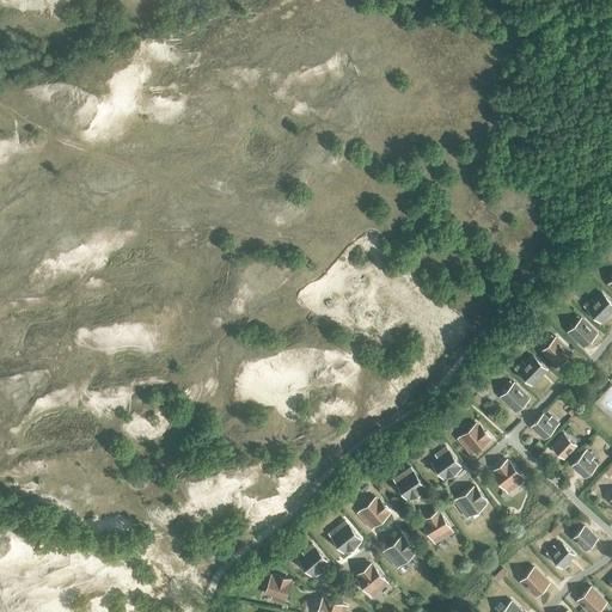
[(587,307),(601,322),(611,310),(611,303),(603,293),(587,307)]
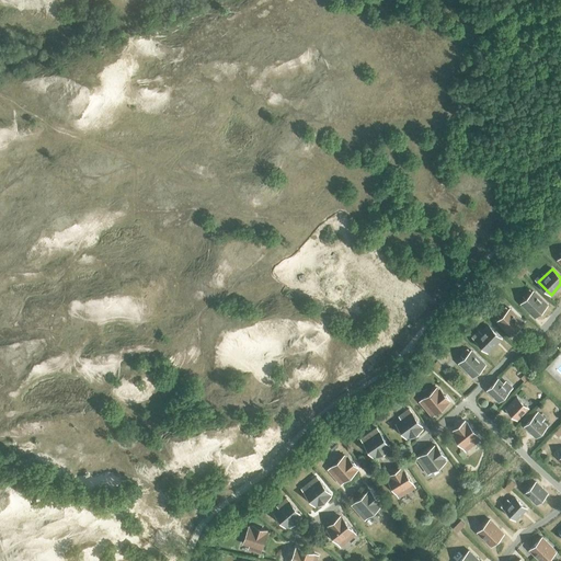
[(521,304),(535,317),(547,305),(534,290),(521,304)]
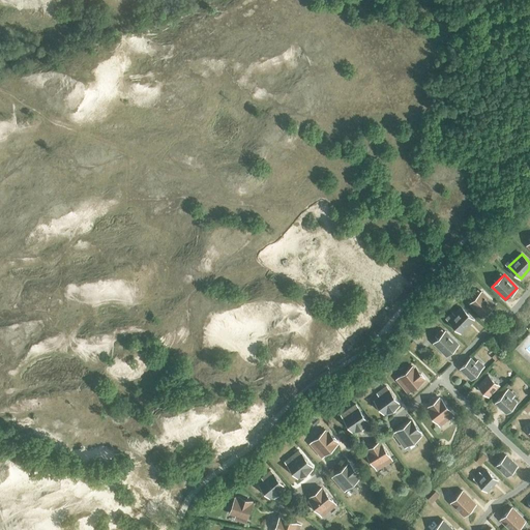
[(470,303),(482,316),(495,304),(481,291),(470,303)]
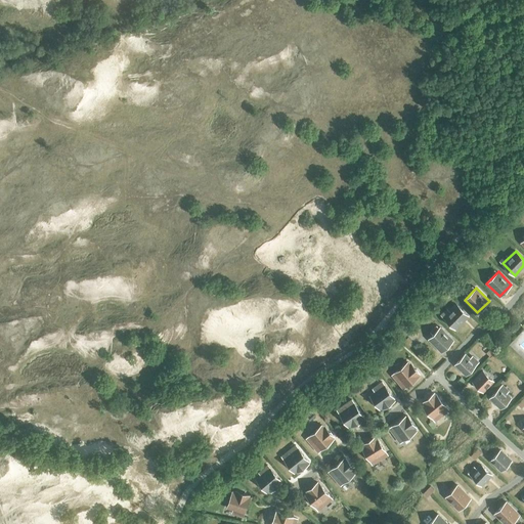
[(444,317),(455,329),(468,315),(456,304),(444,317)]
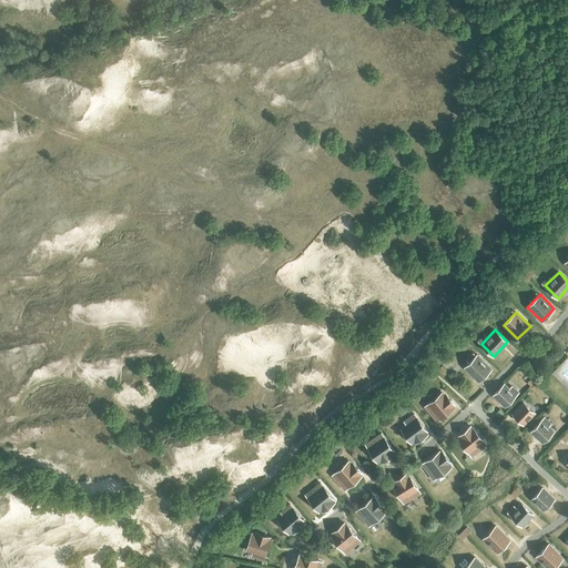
[(465,367),(478,382),(492,368),(477,355),(465,367)]
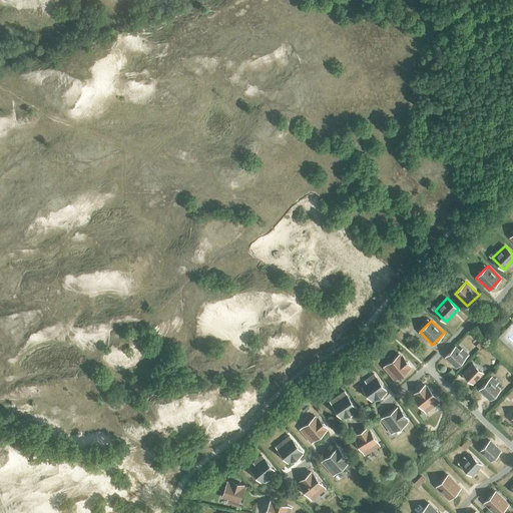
[(446,357),(456,367),(466,357),(455,347),(446,357)]
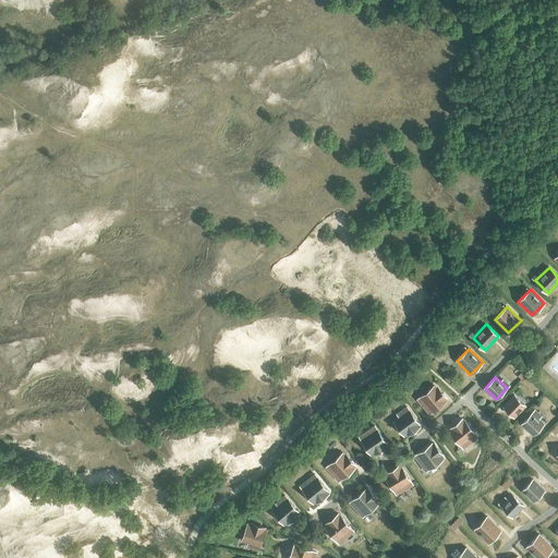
[(443,393),(441,395),(434,386),(421,397),(425,402),(422,404),(429,414),(446,400),(446,399),(447,398),(443,393)]
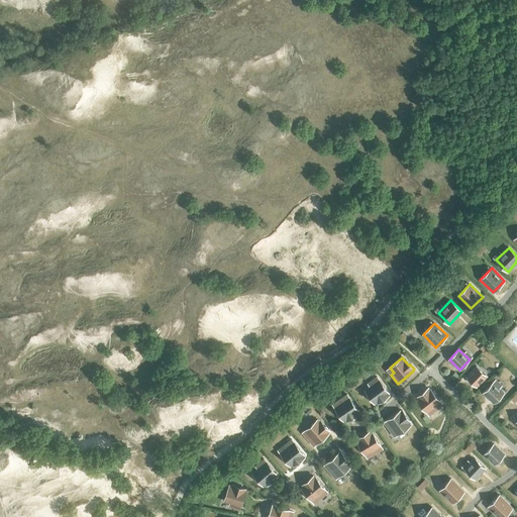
[(467,376),(477,386),(487,376),(476,366),(467,376)]
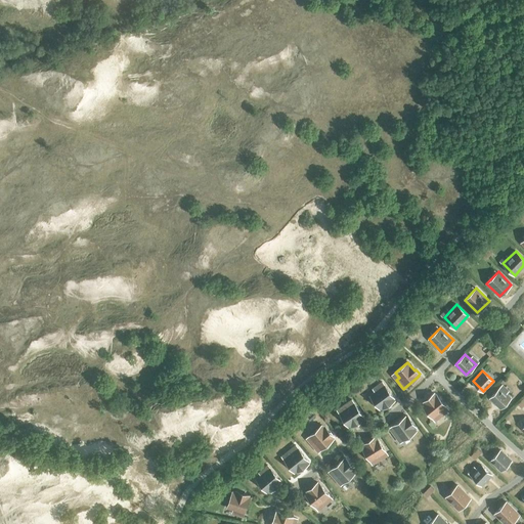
[(389,402),(390,403),(394,399),(393,398),(394,398),(382,382),(373,388),(375,391),(369,395),(380,408),(389,402)]
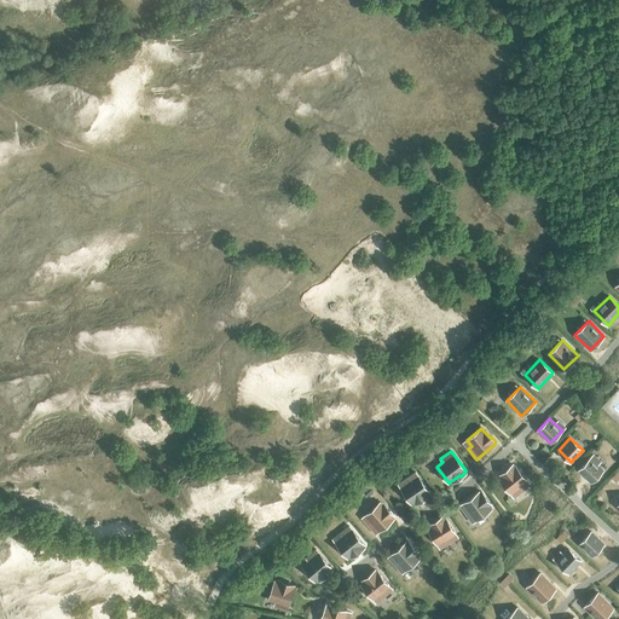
[(579,470),(591,481),(603,469),(590,457),(579,470)]
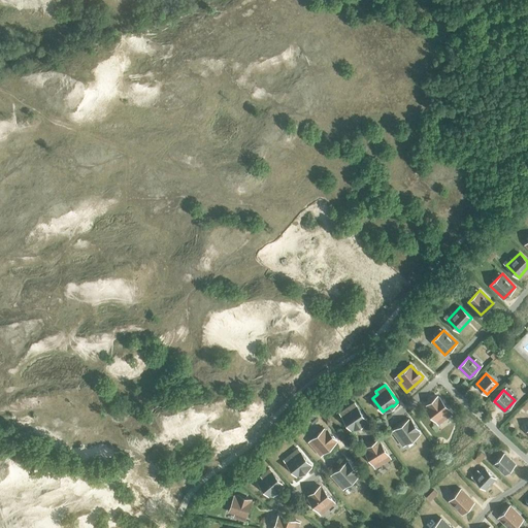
[(439,397),(438,397),(437,396),(433,400),(434,401),(425,407),(436,421),(441,417),(443,420),(452,413),(439,397)]
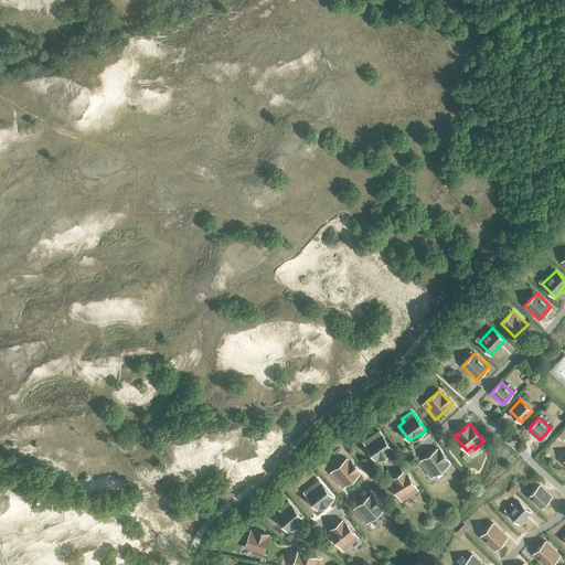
[(385,452),(386,454),(392,450),(391,449),(392,449),(379,430),(369,437),(372,440),(365,445),(376,459),(385,452)]
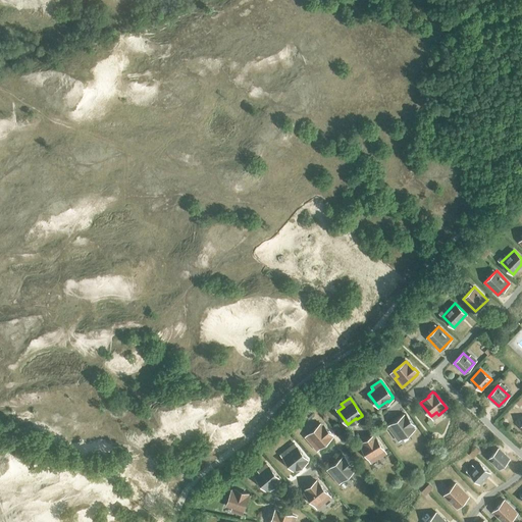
[(408,419),(409,419),(406,414),(405,415),(404,414),(387,426),(395,435),(398,433),(401,438),(414,428),(408,419)]
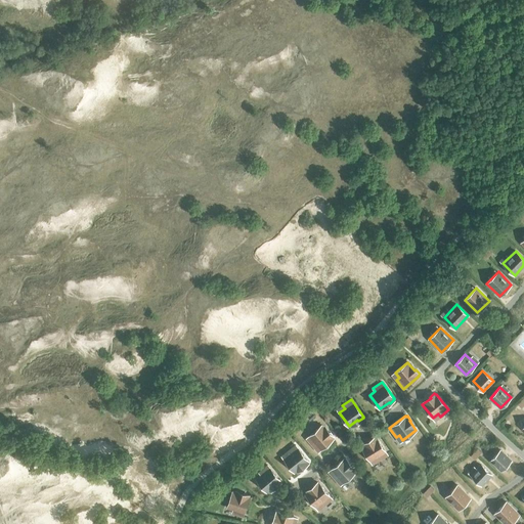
[(330,432),(329,433),(321,425),(309,436),(313,441),(310,443),(318,451),(334,438),(333,438),(334,437),(330,432)]
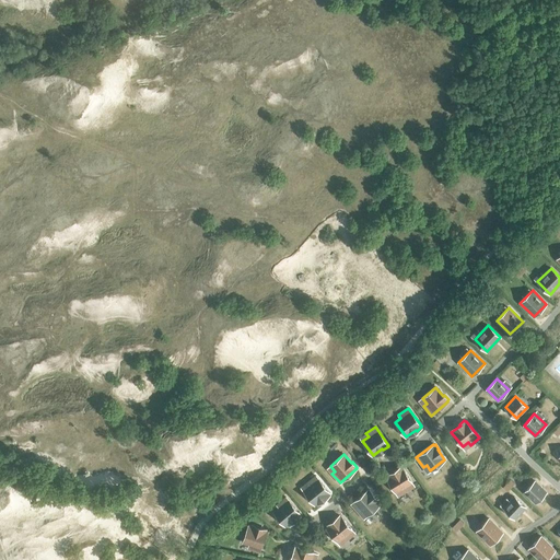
[(403,467),(401,468),(401,466),(396,469),(397,471),(387,477),(396,492),(401,489),(404,492),(415,486),(403,467)]
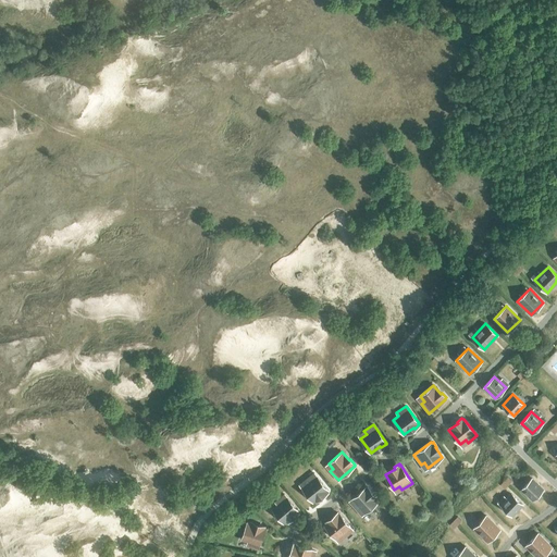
[(322,494),(323,495),(329,492),(327,490),(314,473),(305,480),(307,483),(302,487),(313,502),(322,494)]
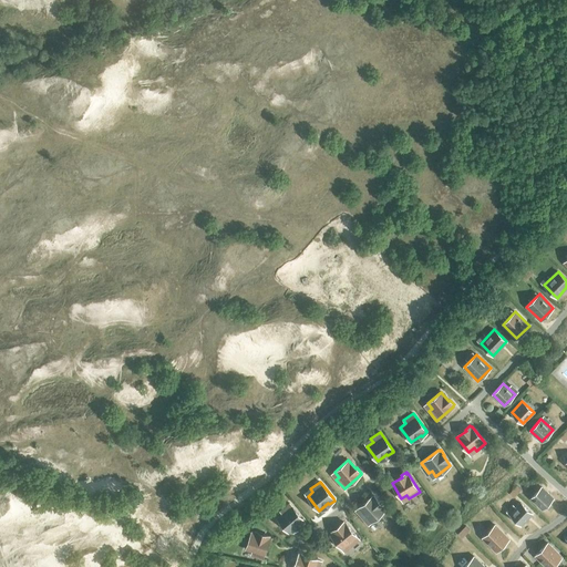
[(531,498),(542,508),(553,497),(542,486),(531,498)]
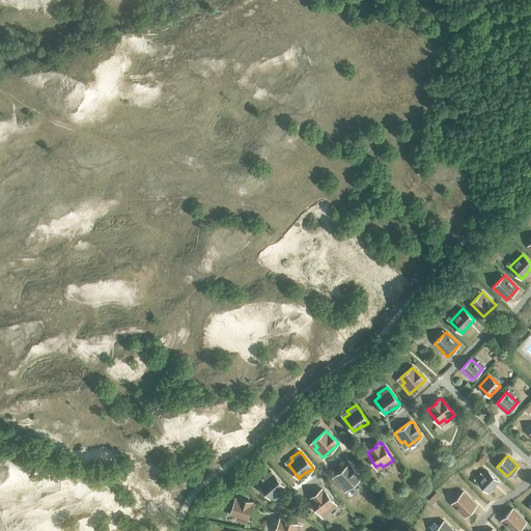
[(353,469),(354,468),(351,464),(348,465),(333,478),(340,486),(343,483),(347,488),(360,477),(353,469)]
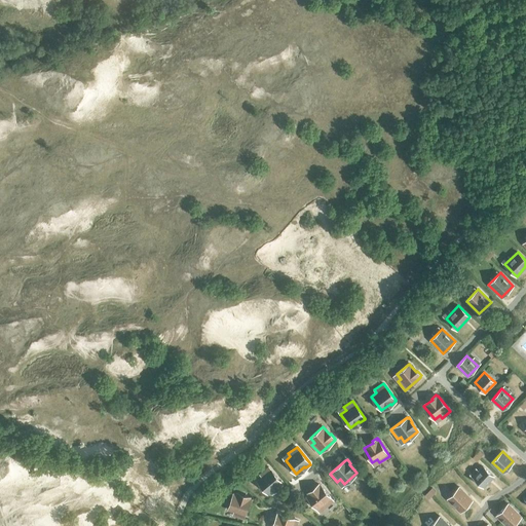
[(276,486),(277,487),(283,484),(282,483),(282,482),(268,466),(260,474),(262,477),(258,481),(268,493),(276,486)]
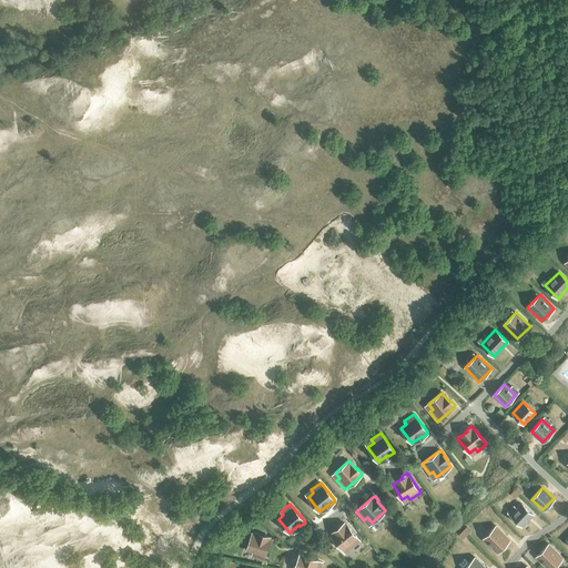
[(510,515),(521,526),(533,514),(521,504),(510,515)]
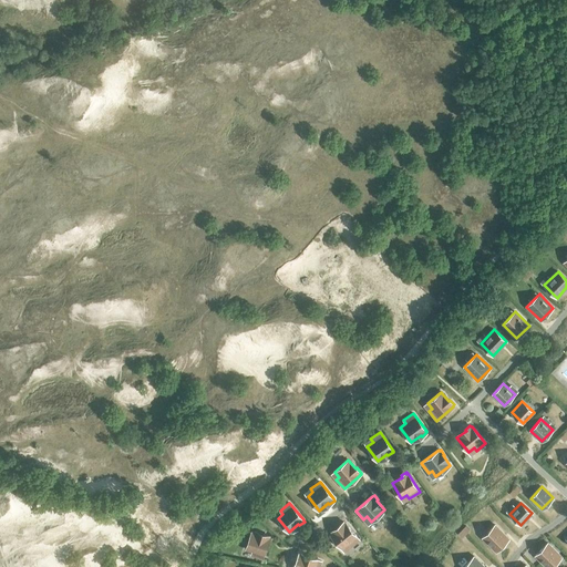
[(346,523),(344,523),(343,522),(339,526),(340,527),(331,534),(342,548),(348,544),(350,547),(359,539),(346,523)]
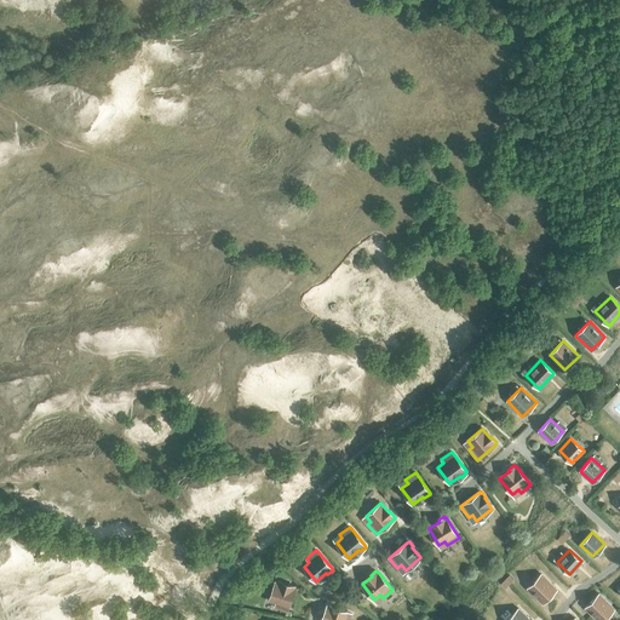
[(527,587),(543,603),(556,589),(541,574),(527,587)]
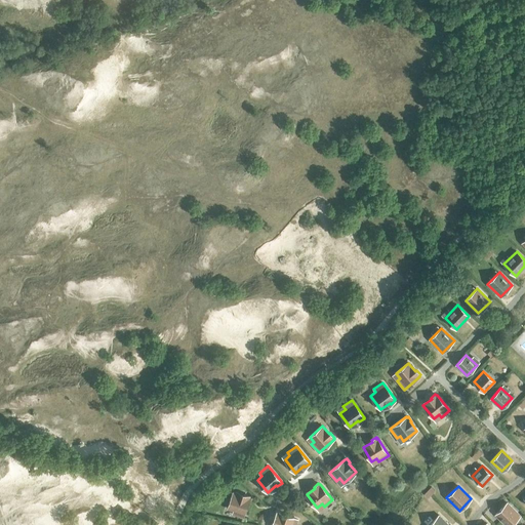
[(244,494),(243,496),(233,492),(228,509),(234,510),(233,514),(243,517),(249,498),(249,497),(249,496),(244,494)]
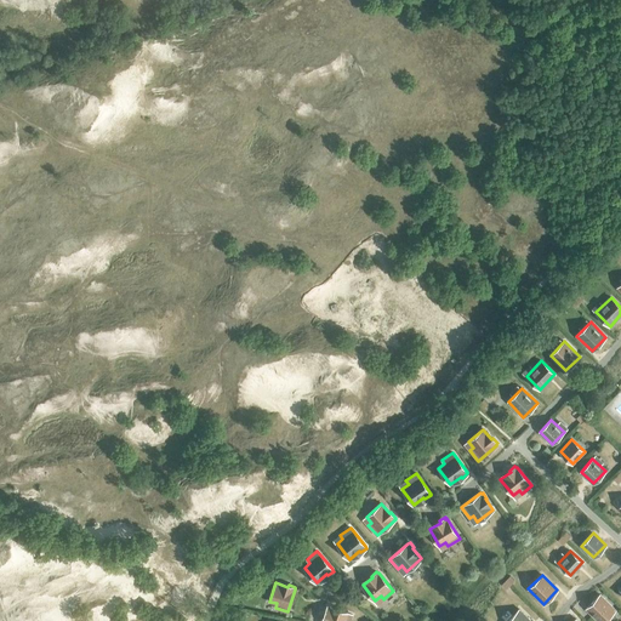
[(586,609),(598,620),(603,620),(615,609),(599,594),(586,609)]
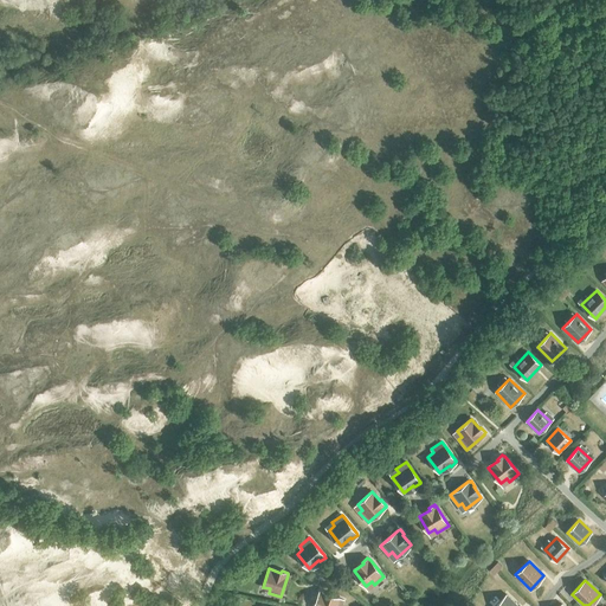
[(341,605),(343,600),(322,591),(322,592),(320,592),(317,598),(320,598),(316,605),(341,605)]
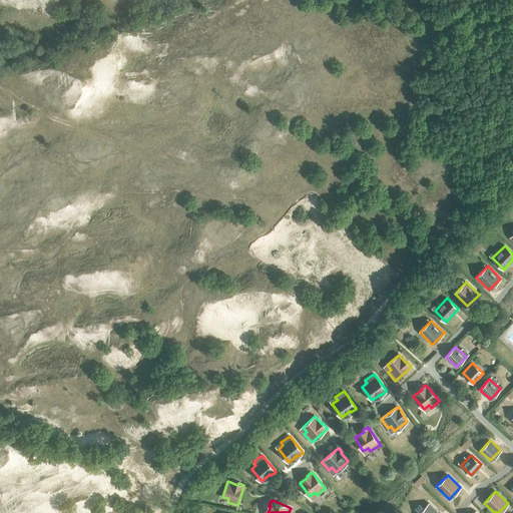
[(419,512),(438,512),(429,503),(419,512)]
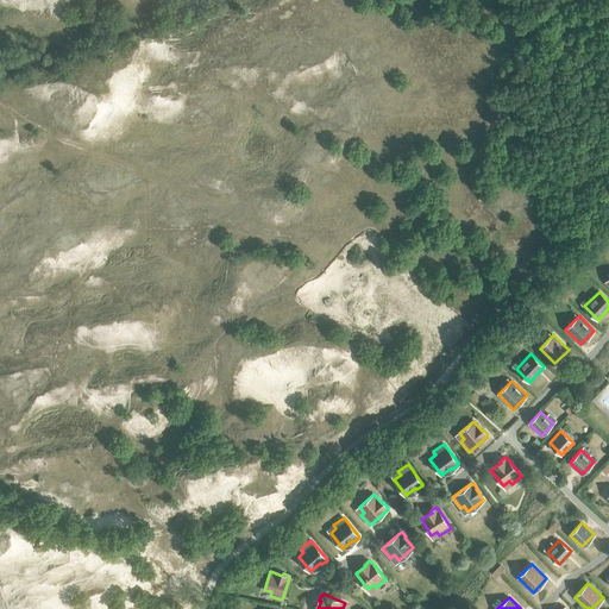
All buildings are outlined.
